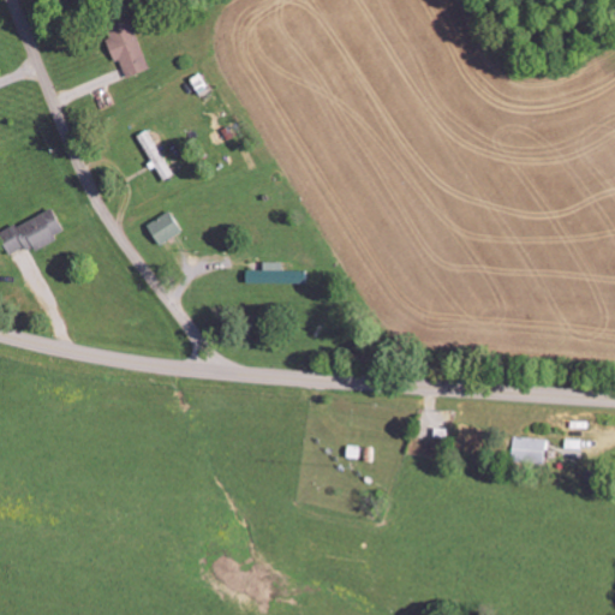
[(150,69),(129,18),(105,28),(125,79),(150,69)]
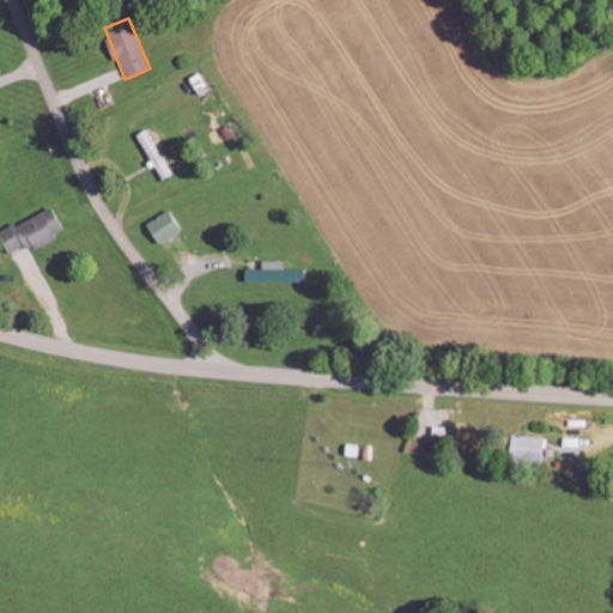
[(174,174),(159,150),(164,147),(158,137),(153,139),(147,129),(137,135),(163,181),(174,174)]
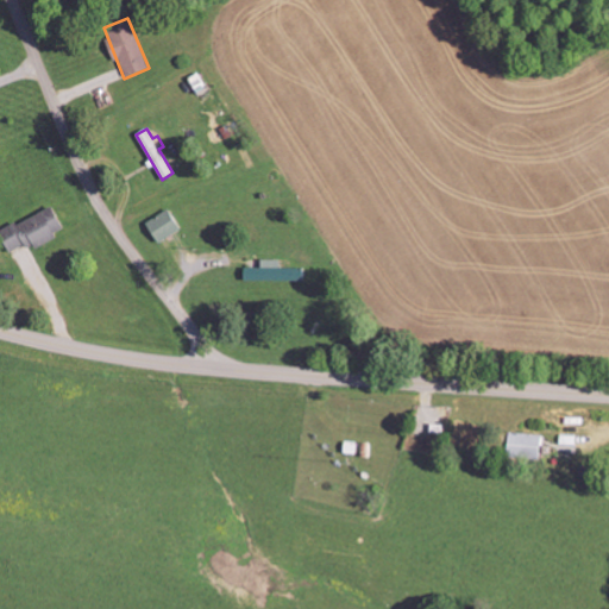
[(12,252),(67,230),(56,206),(2,228),(12,252)]
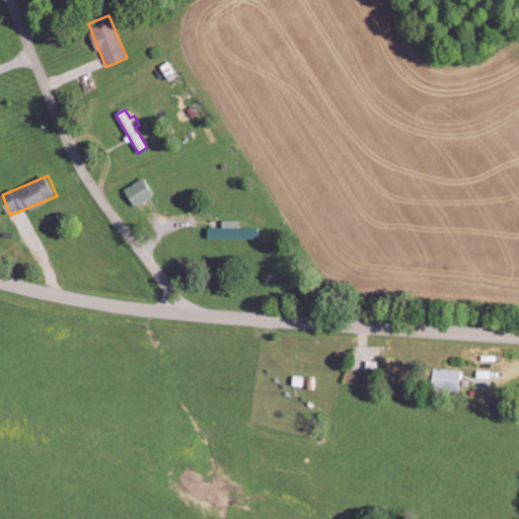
[(154,196),(145,177),(126,187),(135,205),(154,196)]
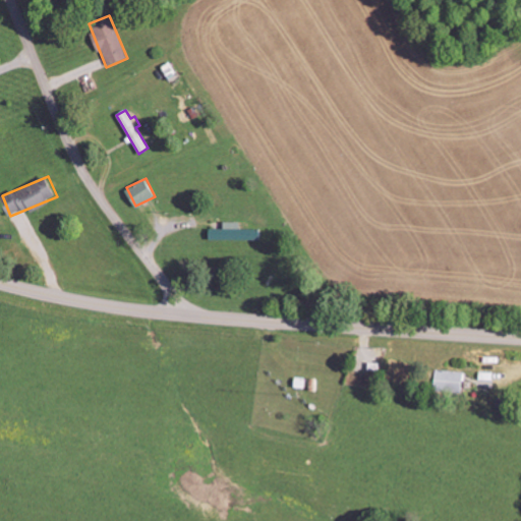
[(239,221),(223,221),(224,228),(210,228),(211,239),(259,238),(259,228),(240,228),(239,221)]
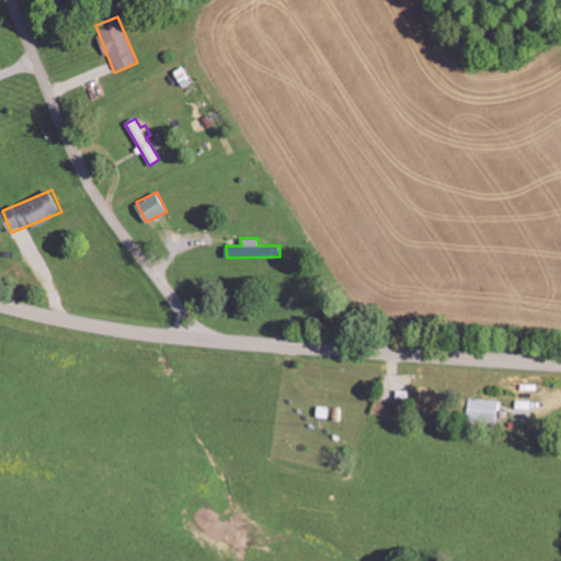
[(500,400),(470,399),(469,419),(499,420),(500,400)]
